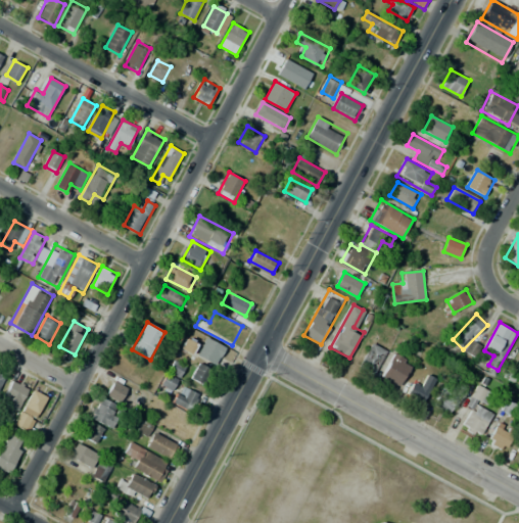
[(227,347),(217,366),(198,355),(207,337),(227,347)]
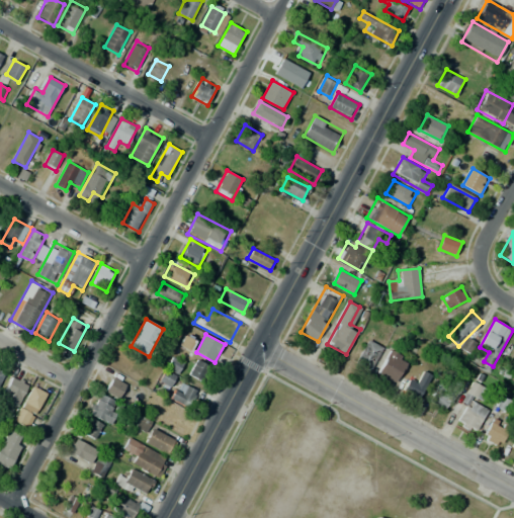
[(460,349),(470,354),(477,343),(466,337),(460,349)]
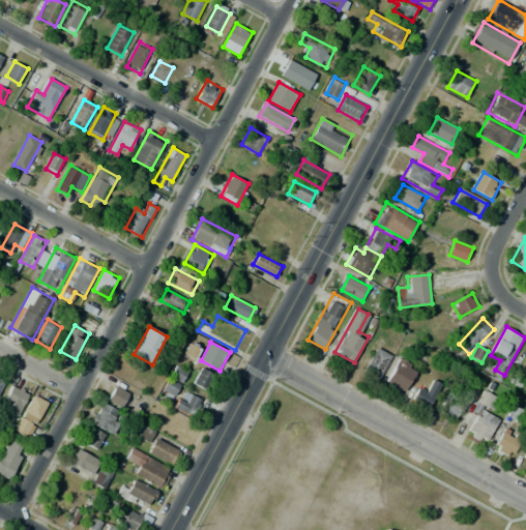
[(379,348),(393,356),(380,380),(366,372),(379,348)]
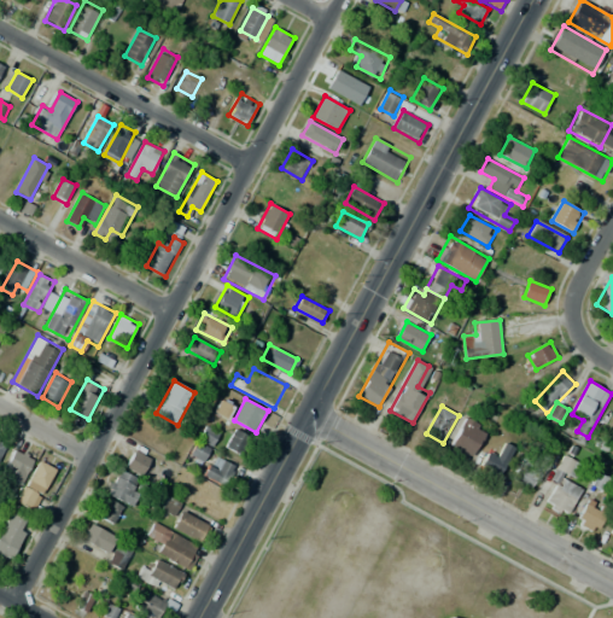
[(467,418),(489,429),(473,458),(451,445),(467,418)]
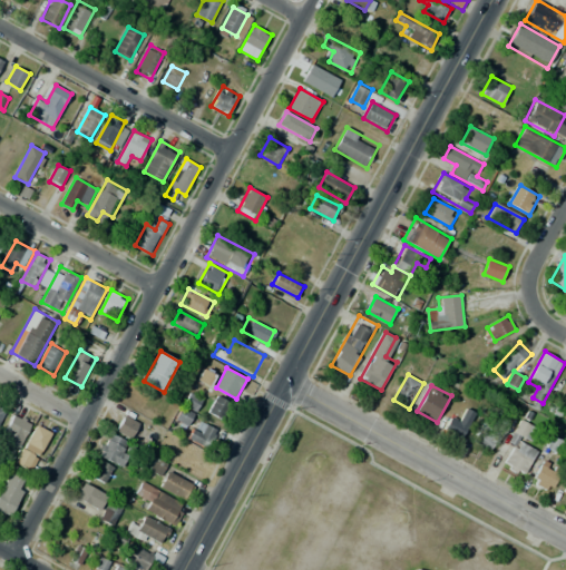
[(197,412),(185,405),(192,392),(204,399),(197,412)]
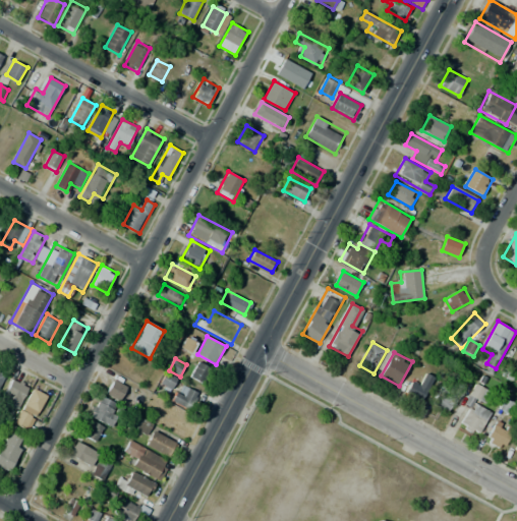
[(212,371),(205,384),(191,377),(197,364),(212,371)]
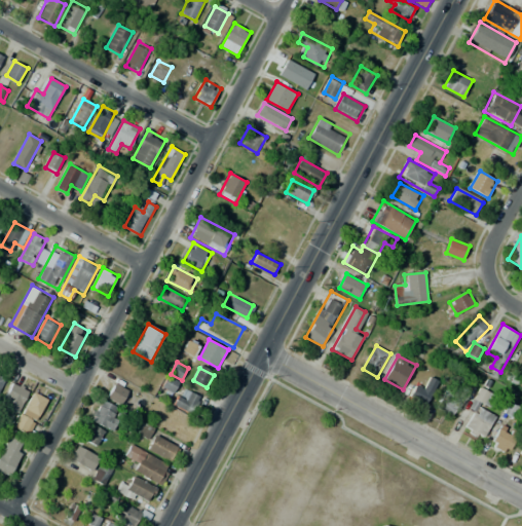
[(182,380),(175,395),(162,388),(171,374),(182,380)]
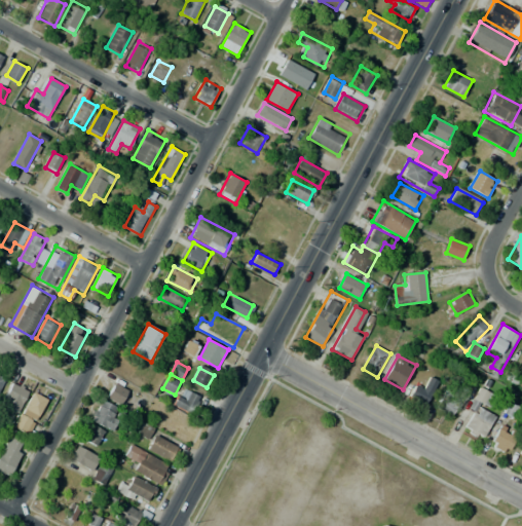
[(426,385),(431,377),(439,381),(425,405),(410,397),(418,381),(426,385)]
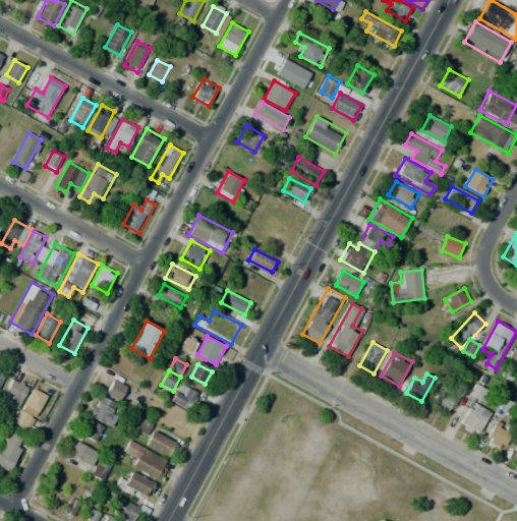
[(14,379),(30,387),(18,409),(2,401),(14,379)]
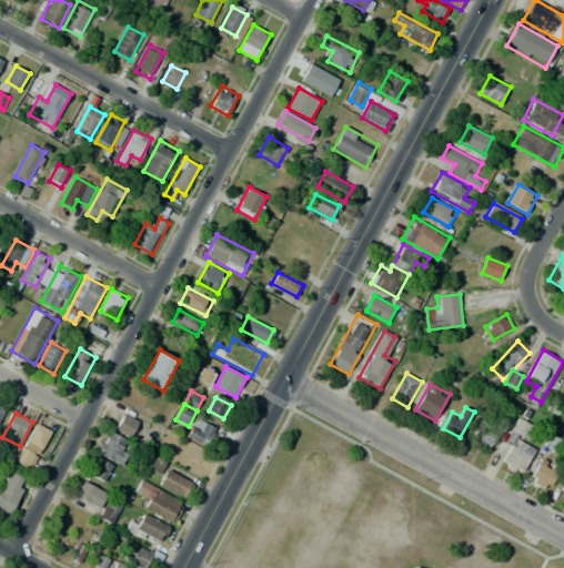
[(126,413),(140,422),(131,437),(117,429),(126,413)]
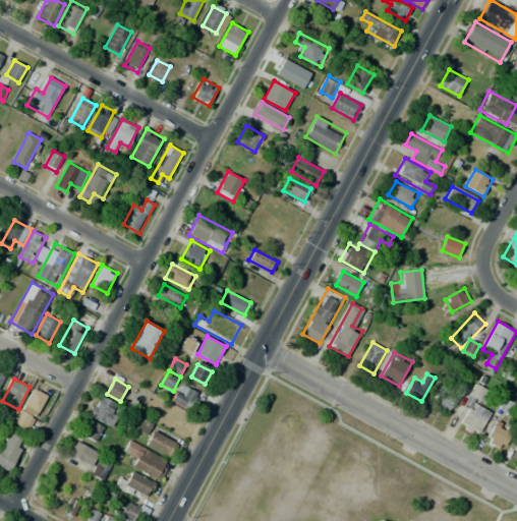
[(199,393),(191,410),(173,401),(182,384),(199,393)]
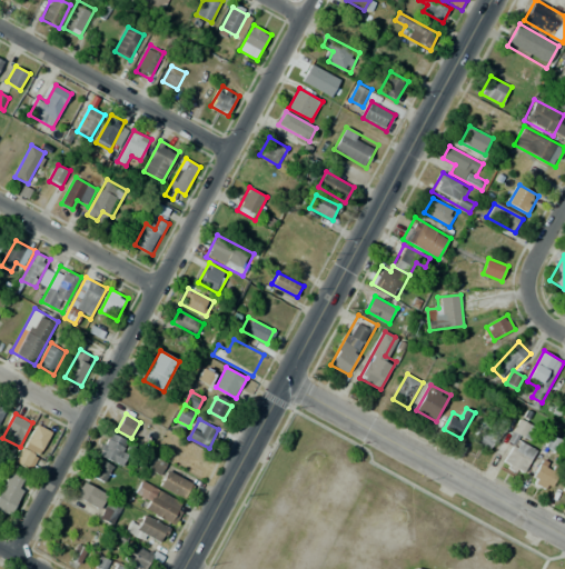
[(538,428),(529,445),(537,449),(524,475),(508,466),(513,458),(504,453),(522,419),(538,428)]
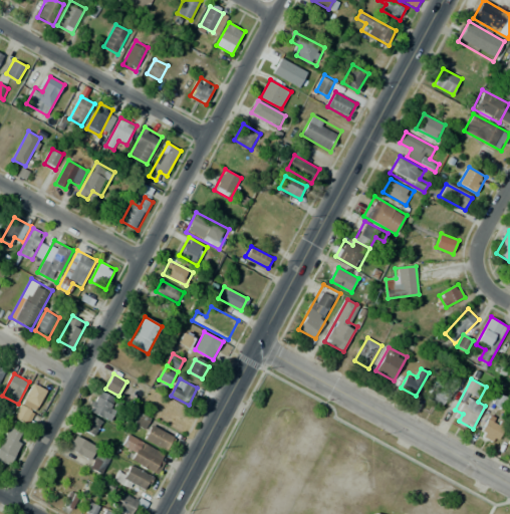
[(35,383),(48,391),(28,425),(15,417),(35,383)]
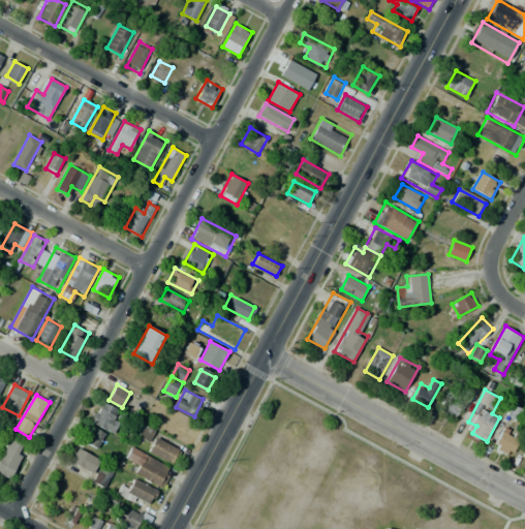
[(439,410),(445,400),(461,409),(456,418),(439,410)]
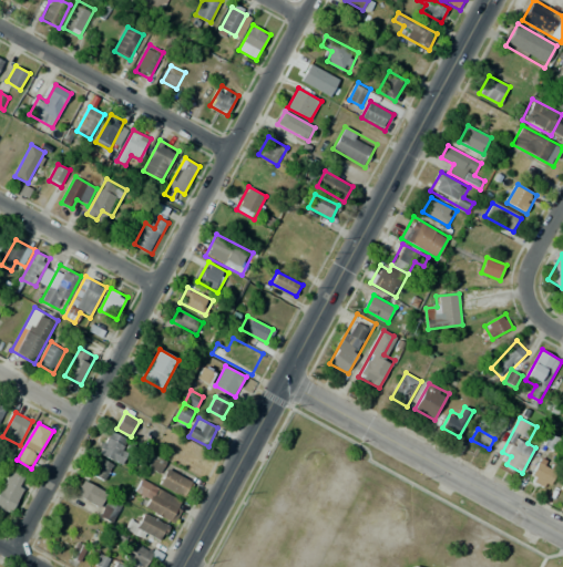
[(112,431),(133,442),(122,464),(101,454),(112,431)]
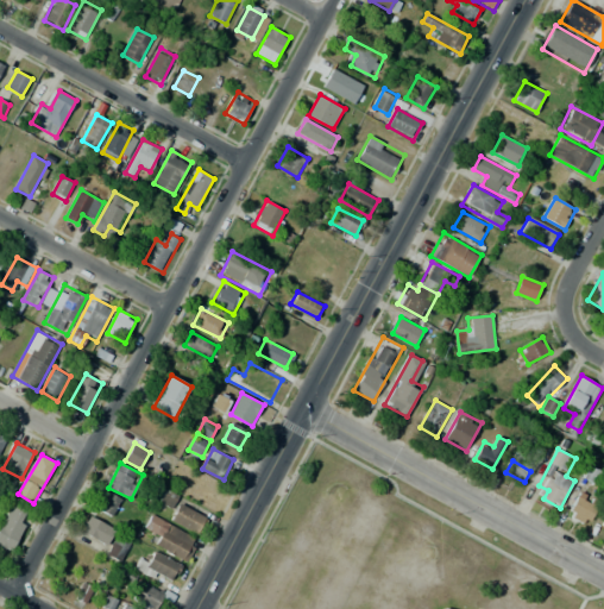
[(174,509),(180,495),(167,490),(161,503),(174,509)]
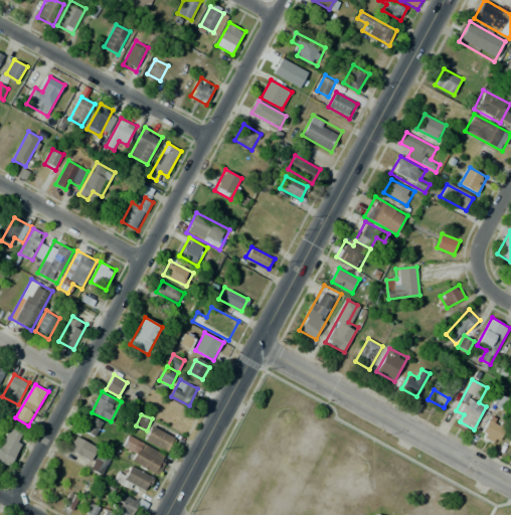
[(91,415),(104,421),(96,437),(83,431),(91,415)]
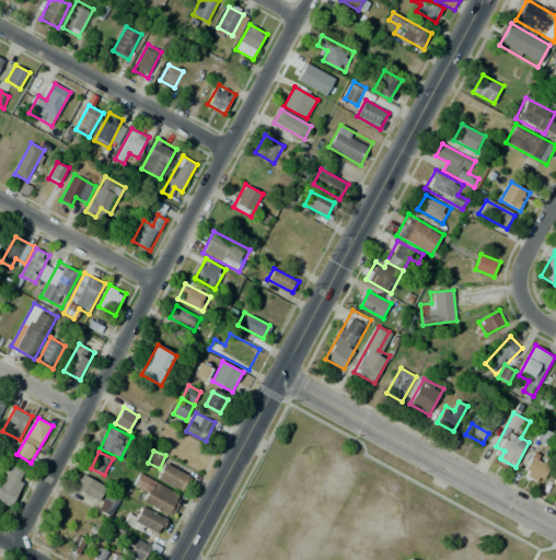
[(542,483),(523,474),(534,454),(552,464),(542,483)]
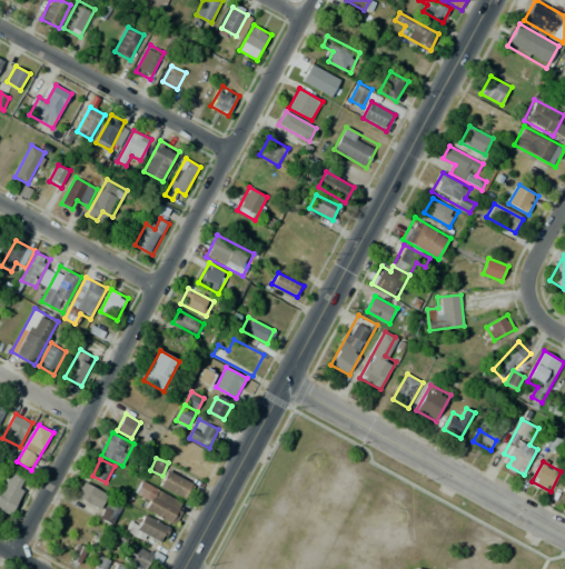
[(167,468),(199,485),(189,503),(157,487),(167,468)]
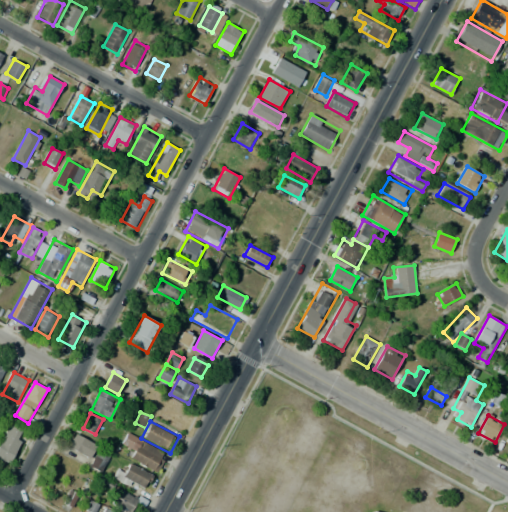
[(0,444),(12,423),(27,431),(9,464),(0,458),(0,444)]
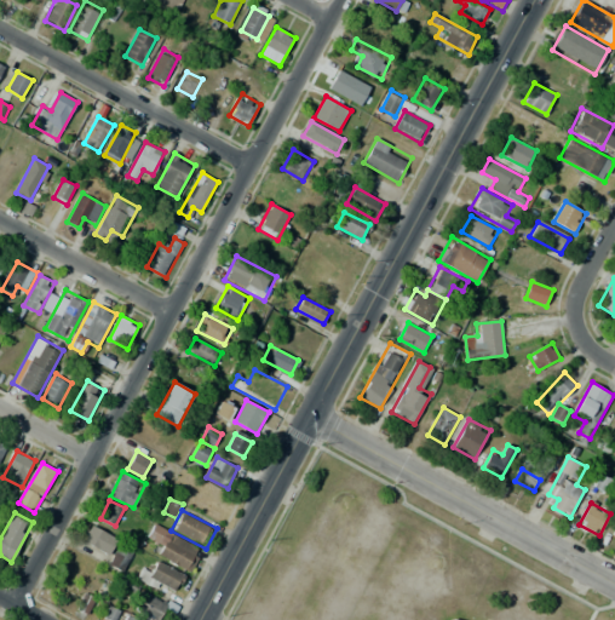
[(148,535),(155,523),(208,554),(196,575),(160,555),(165,545),(148,535)]
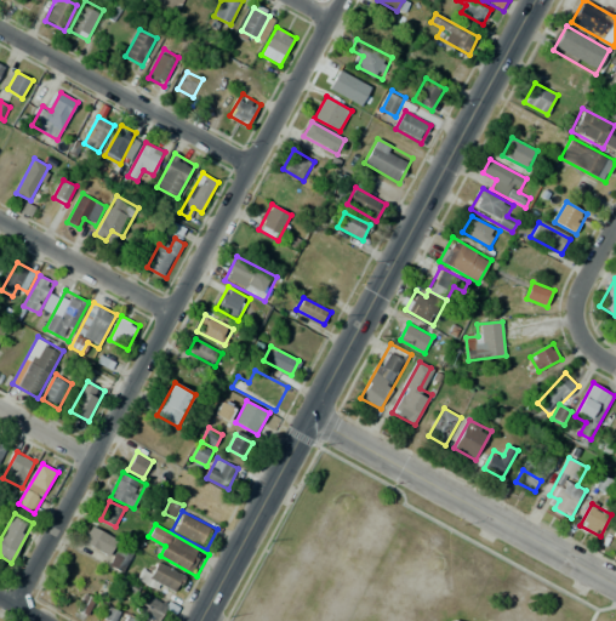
[(84,542),(93,525),(118,540),(109,556),(84,542)]
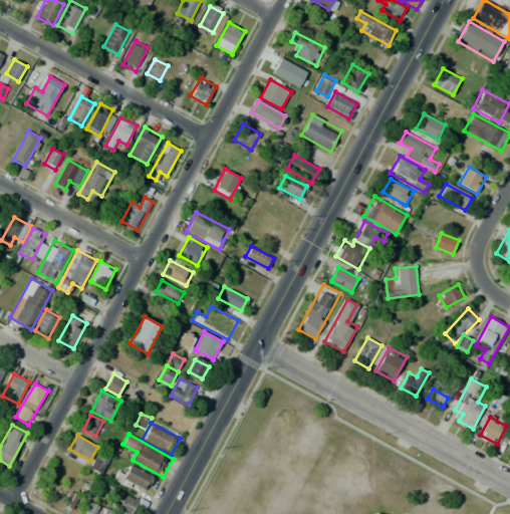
[(100,450),(112,455),(102,474),(91,469),(100,450)]
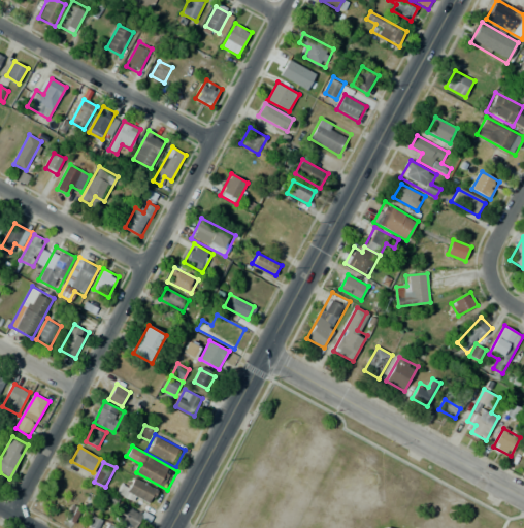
[(119,493),(128,473),(158,490),(149,508),(119,493)]
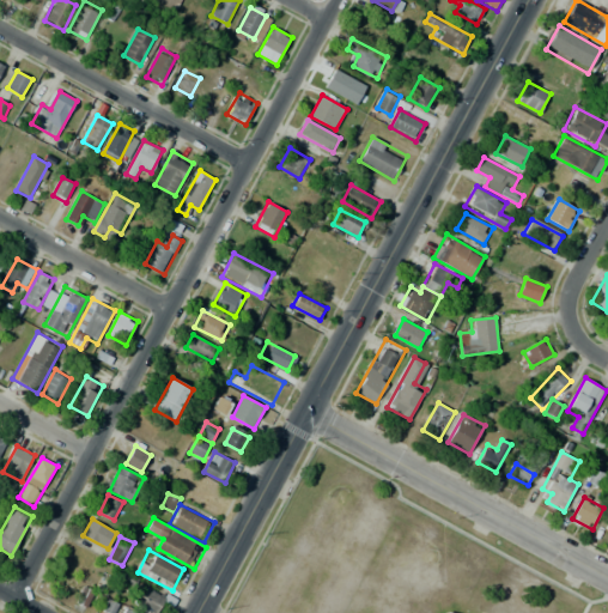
[(149,612),(132,604),(143,583),(168,596),(157,612),(149,612)]
